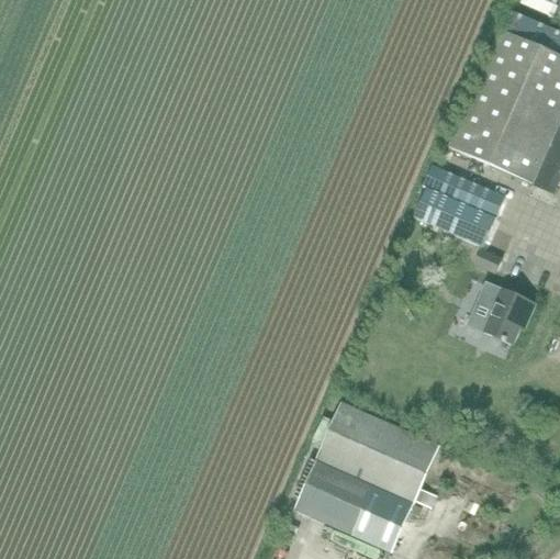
[(521,0),(519,2),(552,17),(557,6),(542,0),(521,0)]
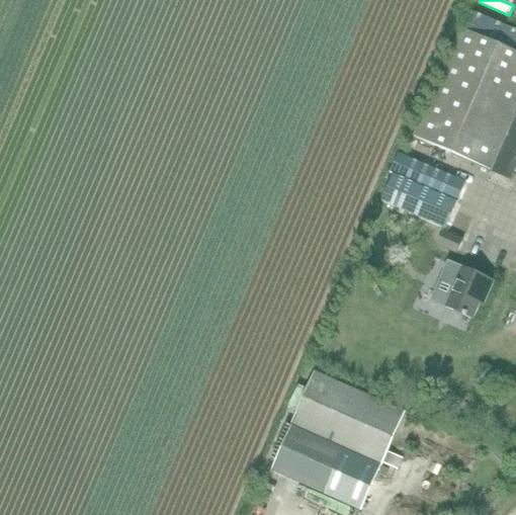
[(515,107),(515,52),(515,53),(459,27),(412,136),(508,177),(515,158),(515,136),(506,132),(515,107)]
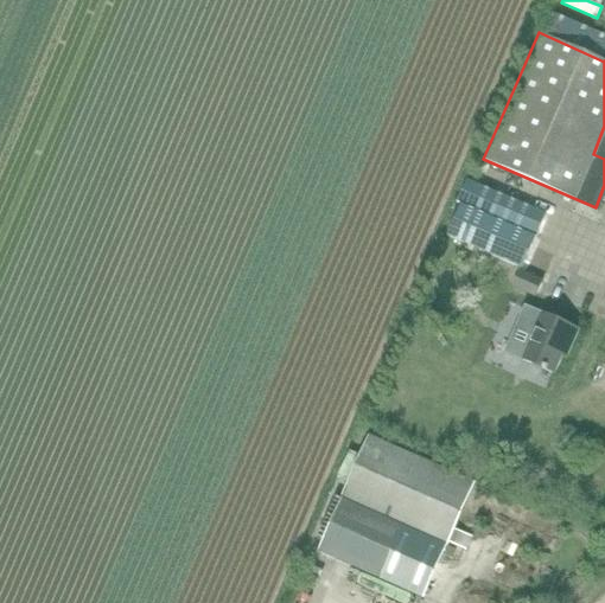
[(466,178),(464,179),(454,200),(458,201),(534,235),(545,212),(466,178)]
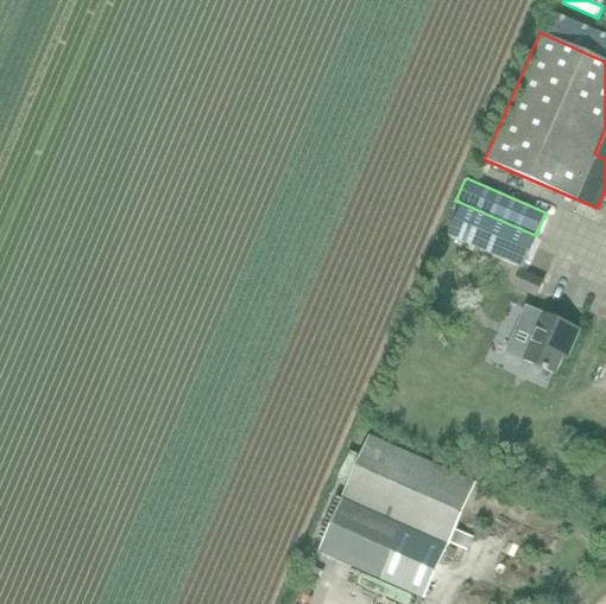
[(460,203),(446,235),(522,268),(535,236),(460,203)]
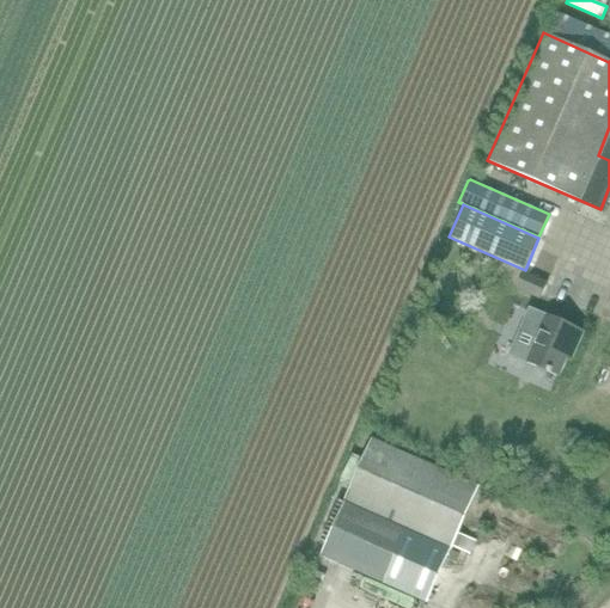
[(538,298),(544,281),(523,271),(516,288),(538,298)]
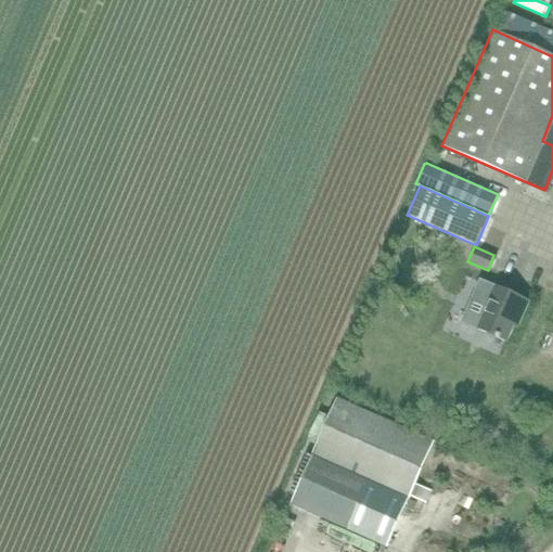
[(526,299),(487,283),(477,279),(460,320),(504,339),(516,315),(519,316),(526,299)]
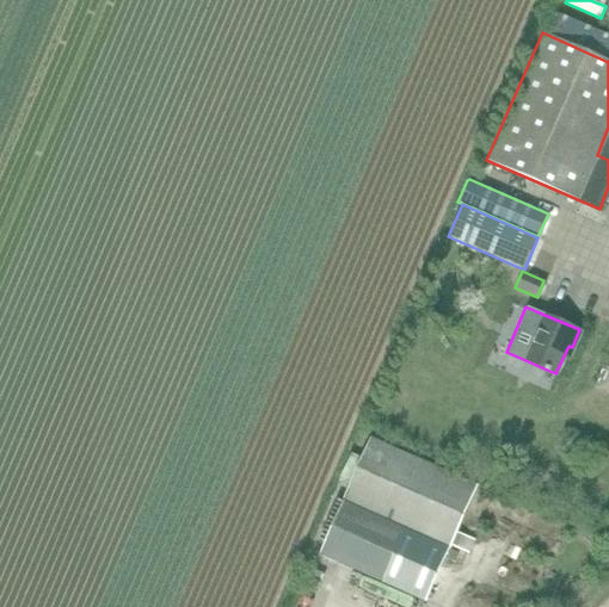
[(448,545),(475,483),(370,437),(343,495),(343,499),(318,552),(423,599),(443,556),(453,559),(456,551),(447,546),(447,545),(448,545)]
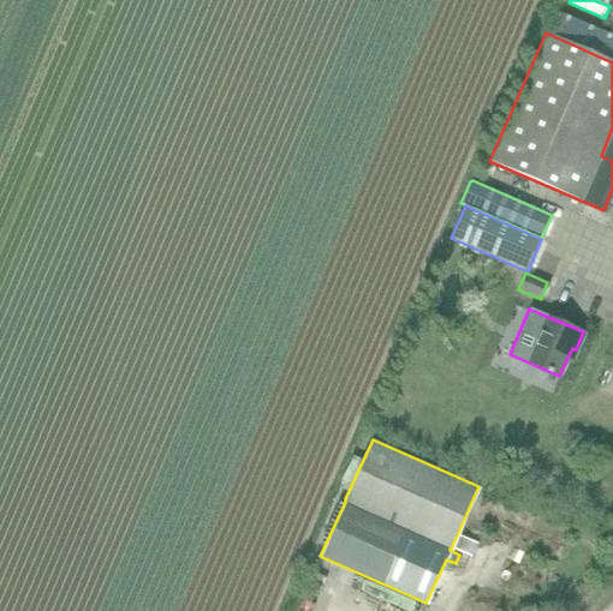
[(470,556),(476,541),(459,534),(453,547),(470,556)]
